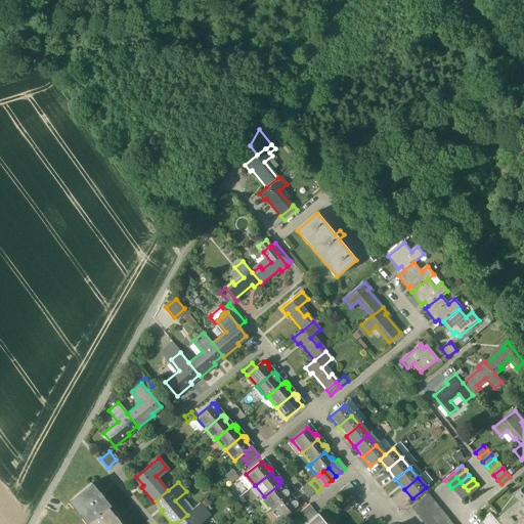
[(461,482),(451,488),(455,493),(464,486),(461,482)]
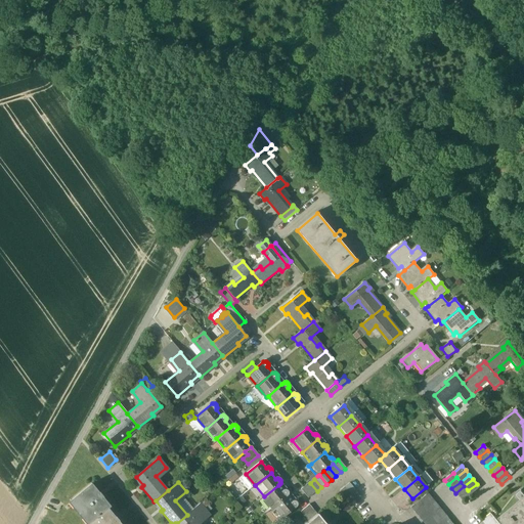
[(317,491),(310,483),(305,486),(312,495),(317,491)]
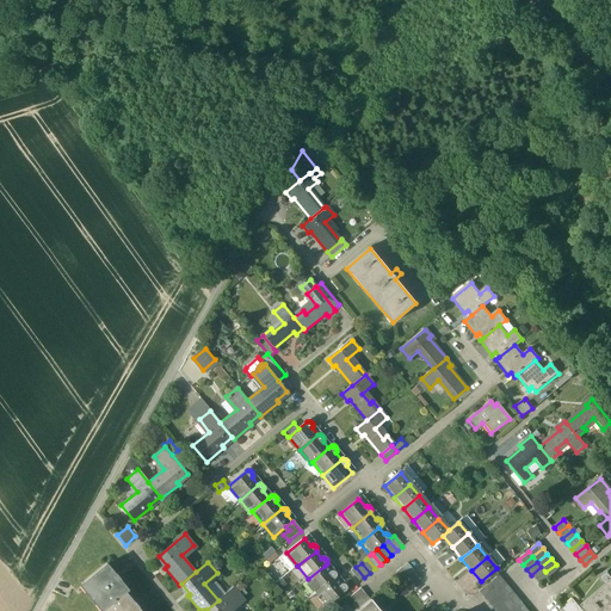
[(106,565),(82,585),(104,610),(125,592),(128,591),(106,565)]
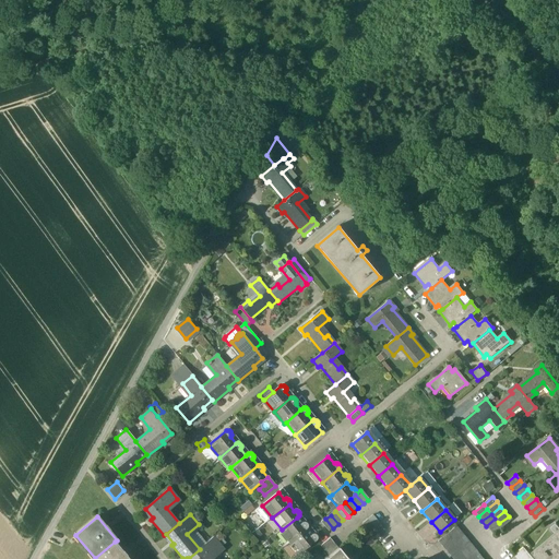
[(380,525),(372,516),(368,520),(376,530),(380,526),(380,525)]
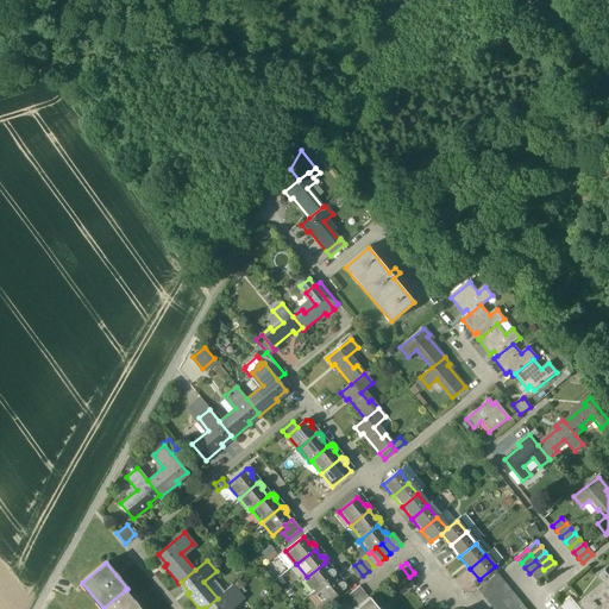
[(554,563),(544,570),(548,576),(558,567),(554,563)]
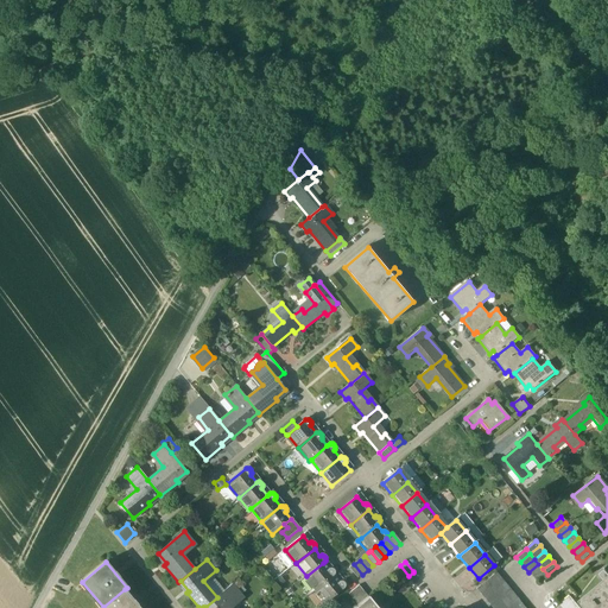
[(306,576),(304,578),(315,591),(333,576),(334,575),(334,572),(333,571),(333,570),(331,570),(329,570),(328,570),(323,563),(306,576)]
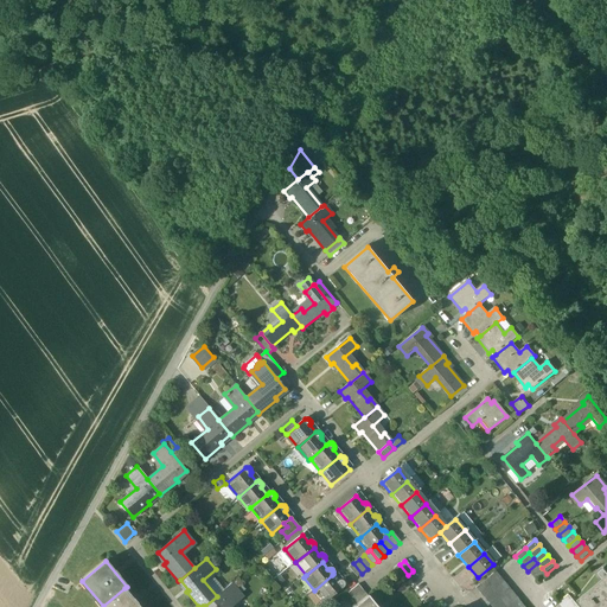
[(362,574),(353,563),(347,568),(357,579),(362,574)]
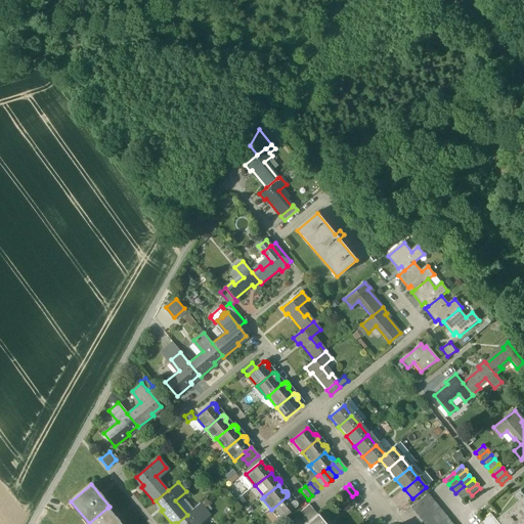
[(464,486),(455,493),(460,497),(468,490),(464,486)]
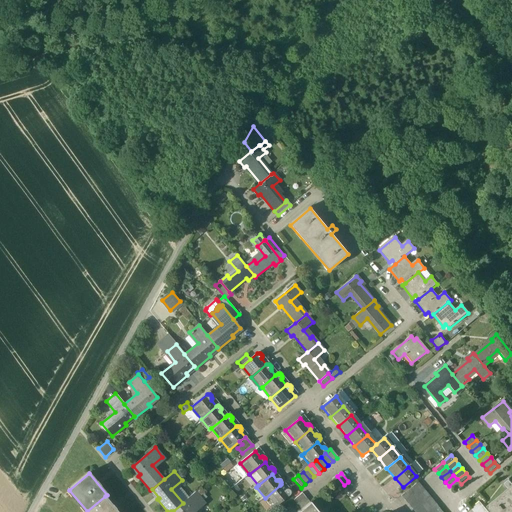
[(337,476),(332,480),(339,489),(344,485),(337,476)]
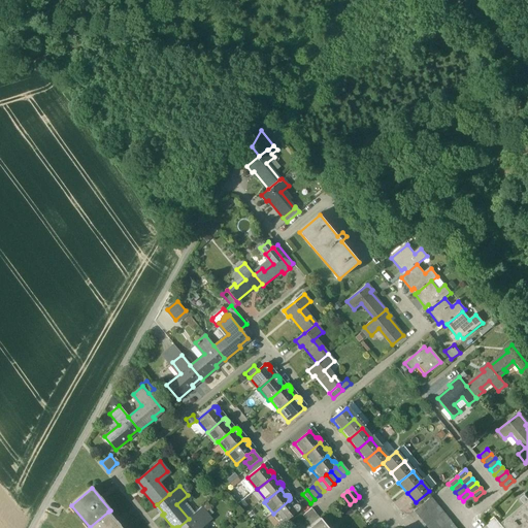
[(471,494),(463,501),(466,506),(475,499),(471,494)]
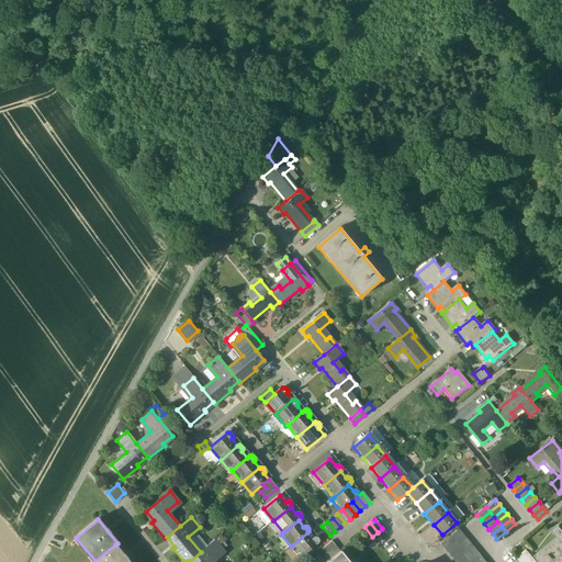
[(560,539),(537,559),(539,561),(561,561),(561,531),(559,528),(554,532),(560,539)]
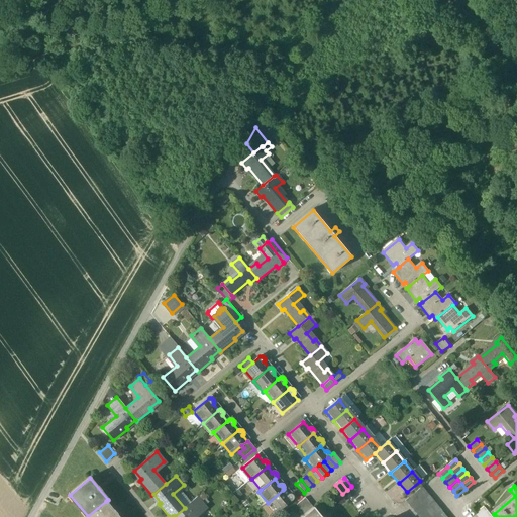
[(355,492),(351,487),(347,490),(342,494),(346,499),(355,492)]
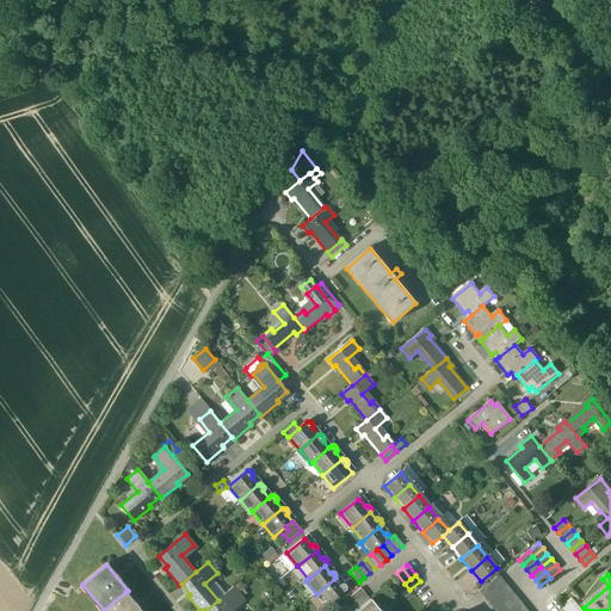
[(498,575),(488,584),(493,590),(503,581),(498,575)]
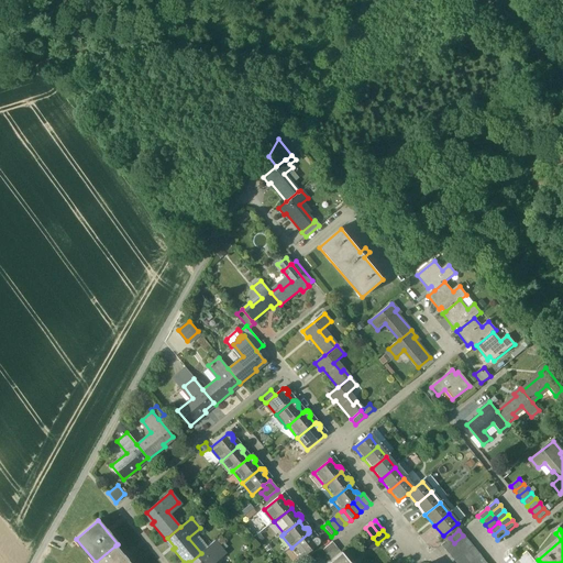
[(308,533),(291,548),(301,559),(318,545),(319,543),(319,542),(318,541),(317,540),(315,539),(313,540),(308,533)]
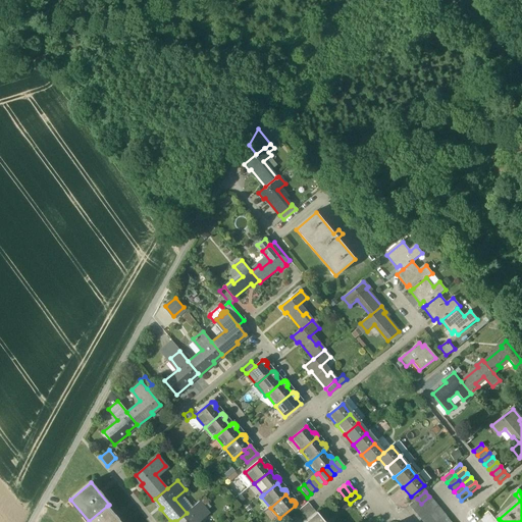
[(429,497),(421,504),(424,509),(433,502),(429,497)]
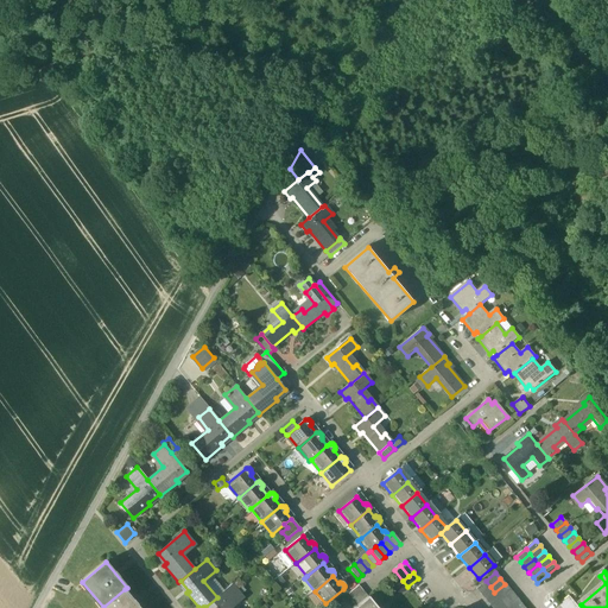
[(491,587),(486,581),(475,589),(480,595),(491,587)]
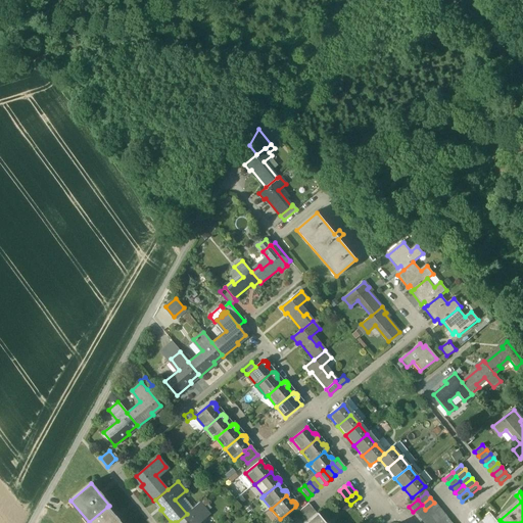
[(187,514),(177,522),(178,522),(198,522),(197,521),(207,513),(199,503),(187,514)]
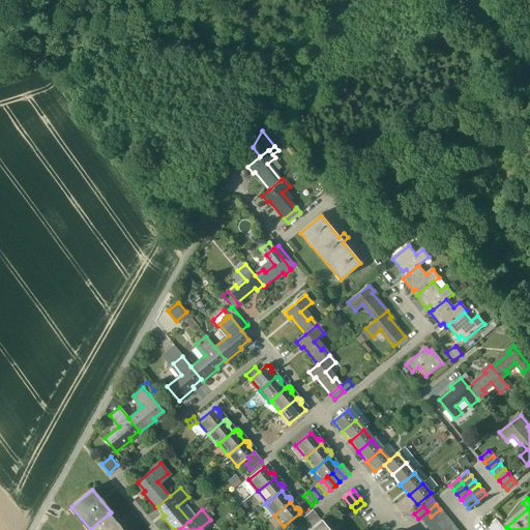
[(440,509),(431,517),(435,521),(444,513),(440,509)]
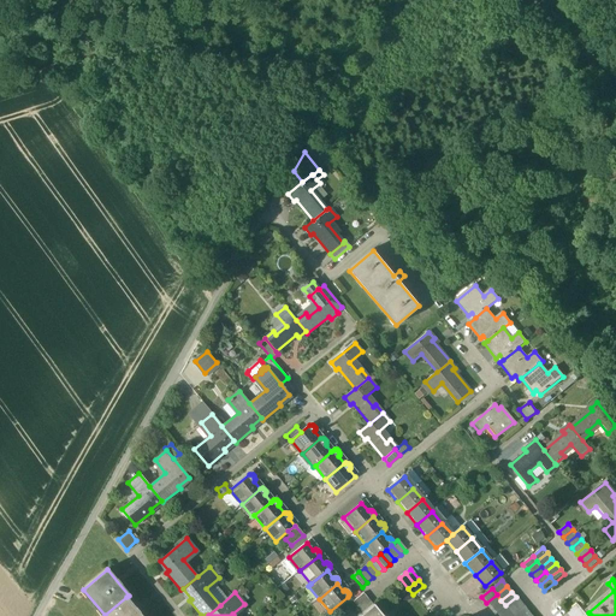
[(368,600),(363,594),(354,603),(359,609),(368,600)]
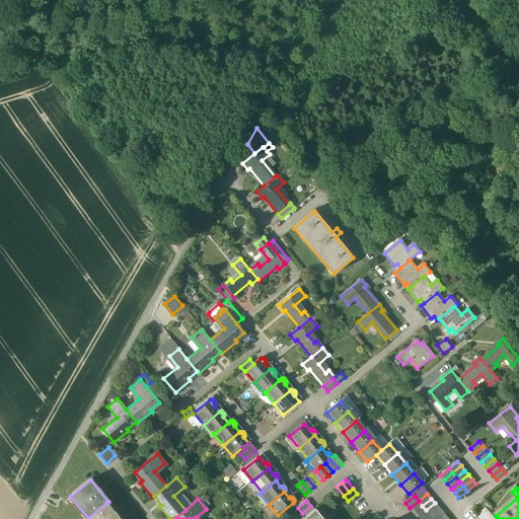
[(419,501),(410,508),(414,513),(422,506),(419,501)]
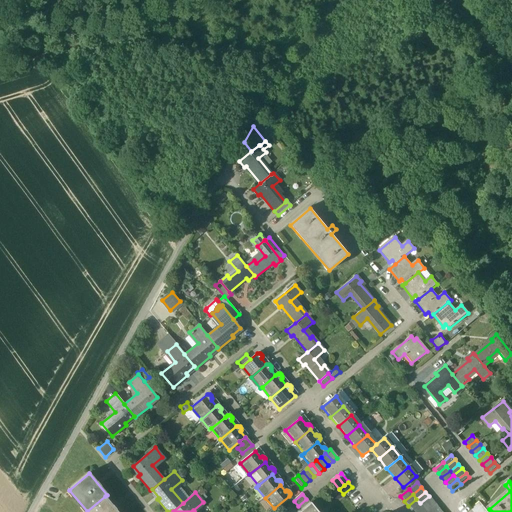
[(87,511),(85,511),(117,511),(105,496),(87,511)]
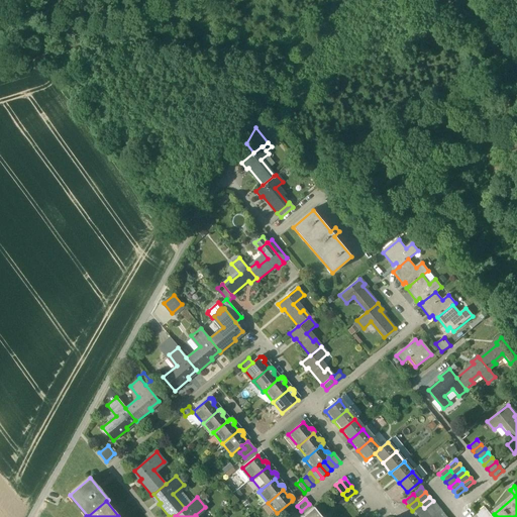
[(433,501),(424,508),(428,512),(436,505),(433,501)]
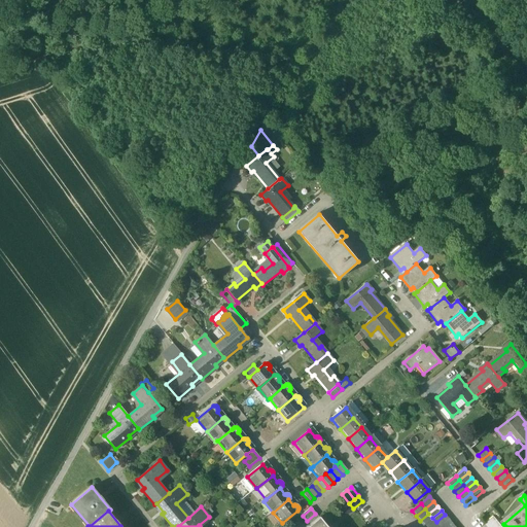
[(318,518),(315,514),(307,521),(310,525),(318,518)]
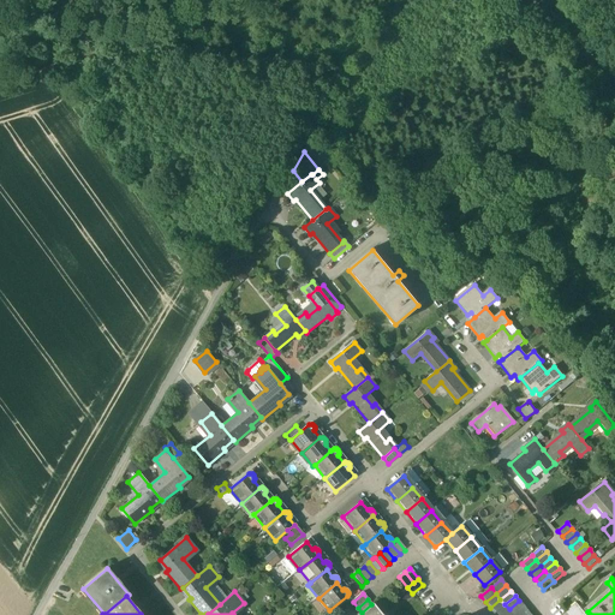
[(500,599),(490,608),(495,613),(505,604),(500,599)]
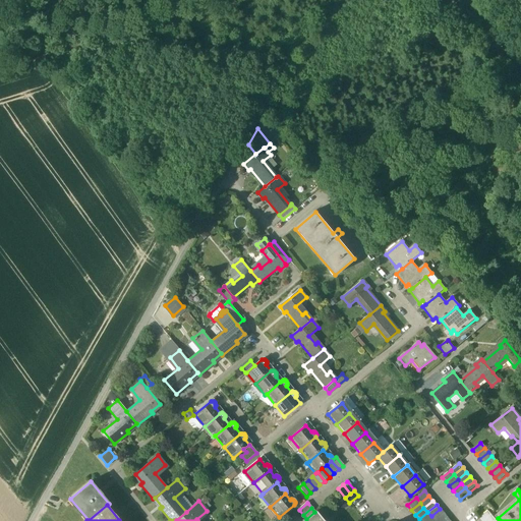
[(440,509),(431,516),(435,520),(444,514),(440,509)]
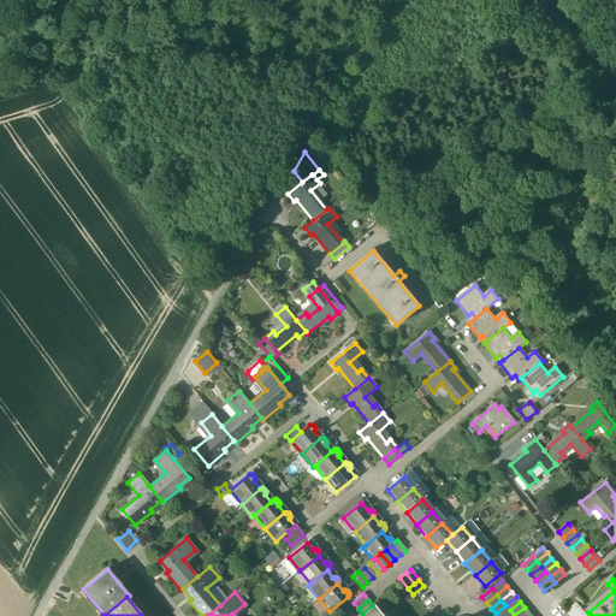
[(362,614),(359,615),(380,615),(372,605),(362,614)]
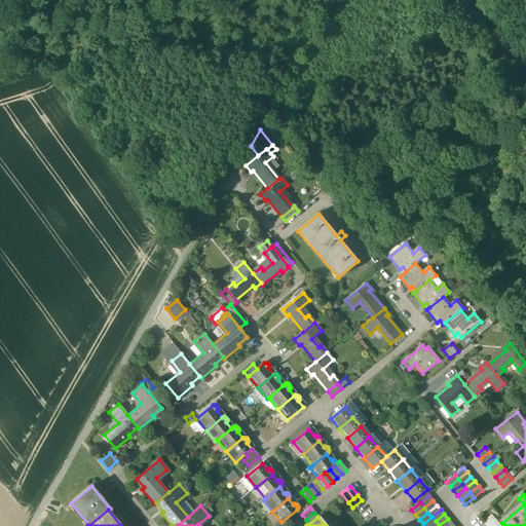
[(431,517),(423,524),(424,525),(428,525),(436,521),(431,517)]
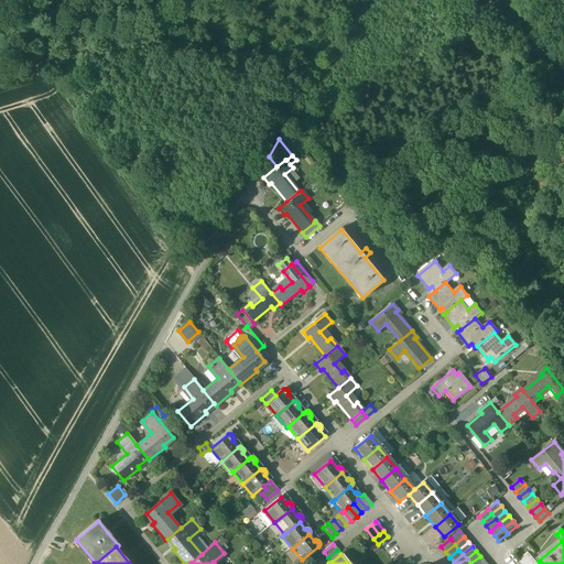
[(537,563),(529,554),(519,562),(520,563),(537,563)]
